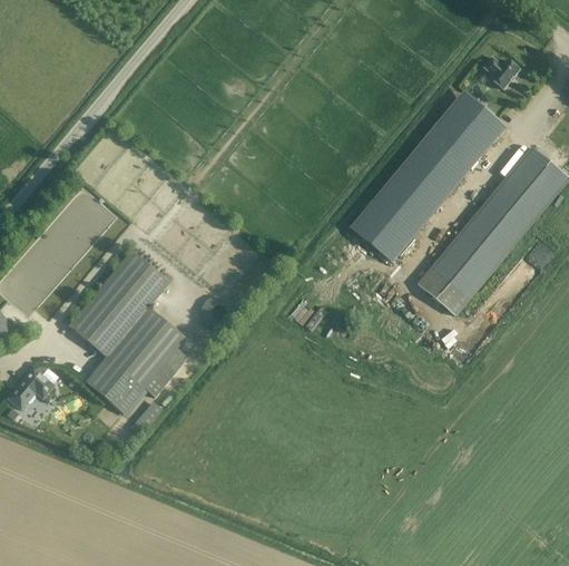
[(492,55),(483,66),(493,74),(491,77),(503,87),(519,68),(507,58),(502,64),(492,55)]
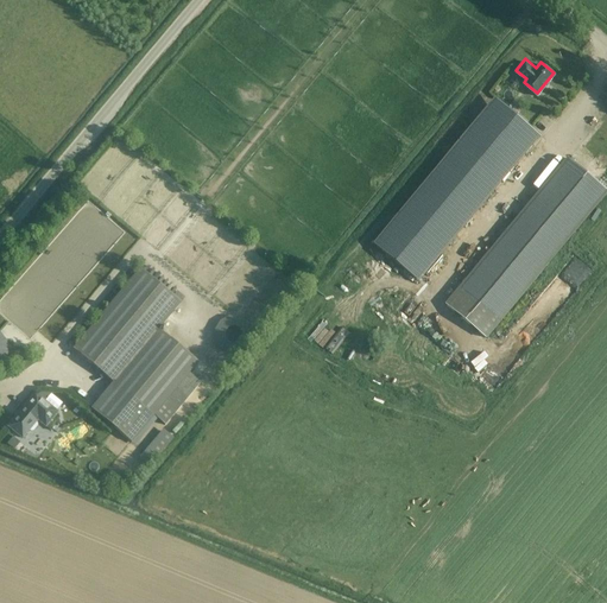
[(606,188),(567,154),(446,300),(486,335),(606,188)]
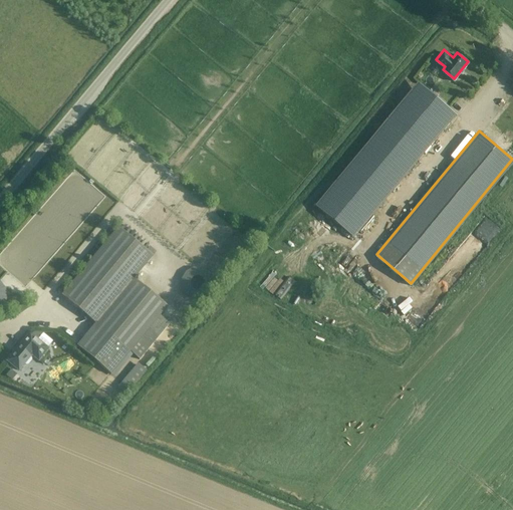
[(117,224),(60,292),(94,320),(76,342),(109,370),(116,363),(129,348),(132,350),(139,356),(158,333),(148,325),(159,312),(166,303),(133,275),(152,253),(145,247),(124,231),(117,224)]
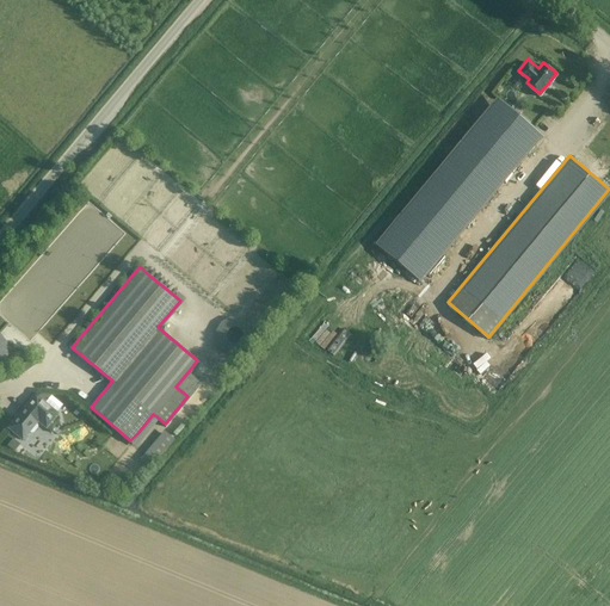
[(35,391),(7,425),(22,437),(28,428),(29,430),(31,430),(36,425),(36,422),(35,421),(37,418),(45,425),(56,410),(35,391)]
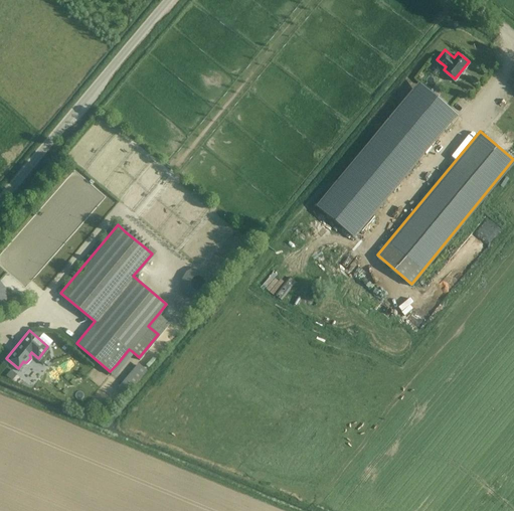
[(123,382),(118,389),(124,394),(130,387),(129,387),(123,382)]
